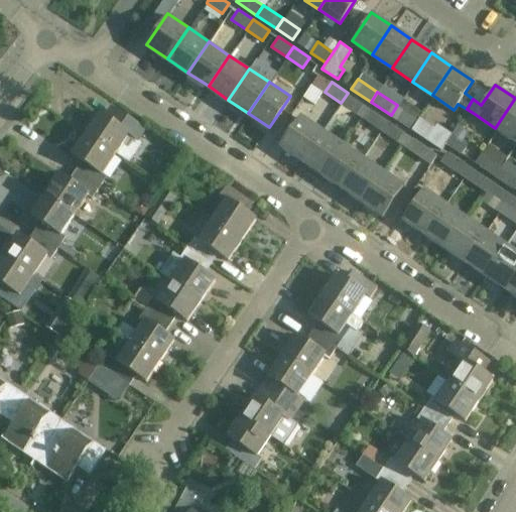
[(348,93),(341,103),(362,117),(368,107),(348,93)]
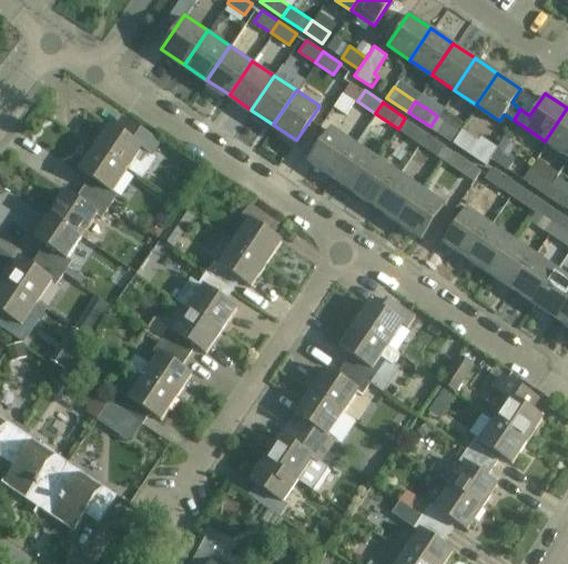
[(567,108),(545,141),(567,155),(567,153),(567,108)]
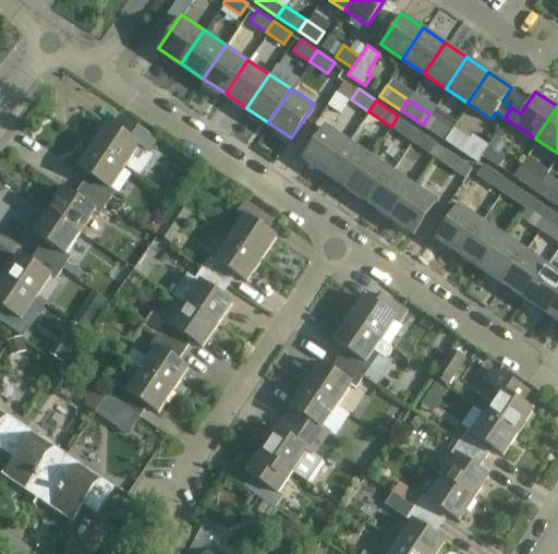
[(429,113),(423,124),(445,140),(451,128),(429,113)]
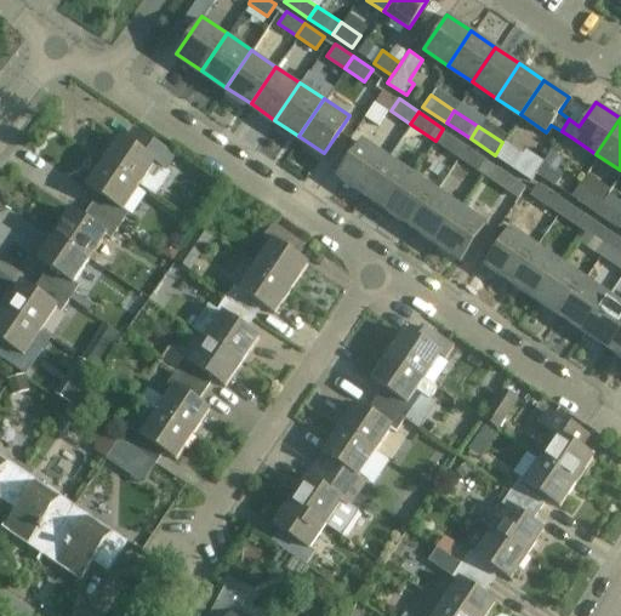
[(443,129),(436,141),(459,157),(467,144),(443,129)]
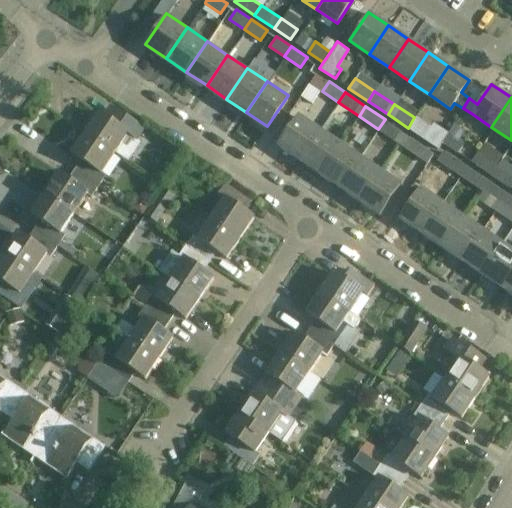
[(99,111),(85,131),(89,133),(114,151),(127,132),(137,139),(144,128),(115,108),(108,118),(99,111)]
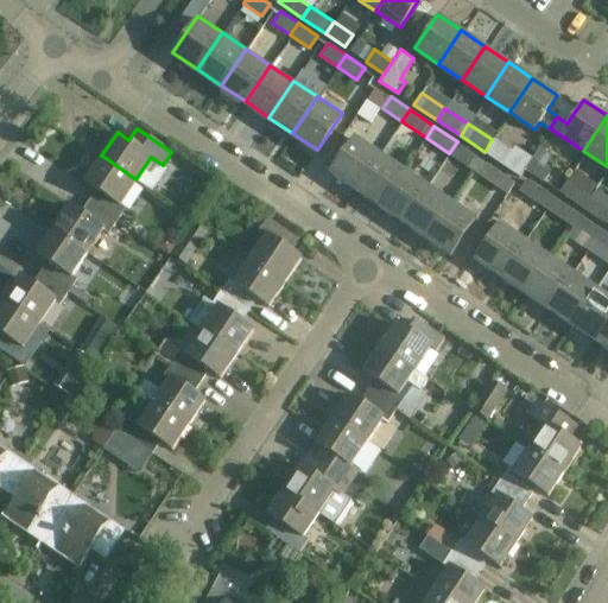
[(356,188),(381,152),(356,135),(333,171),(356,188)]
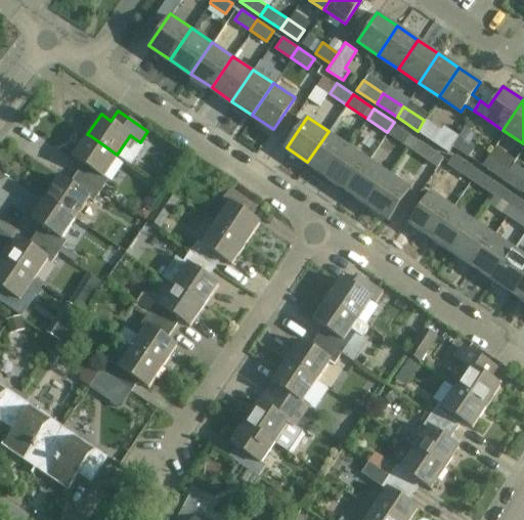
[(447,150),(451,144),(452,143),(454,140),(440,131),(424,120),(418,131),(434,141),(433,141),(447,150)]
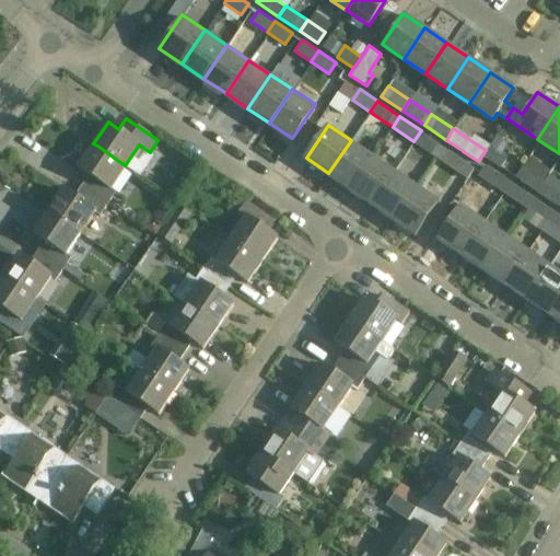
[(421,130),(413,141),(436,155),(443,146),(421,130)]
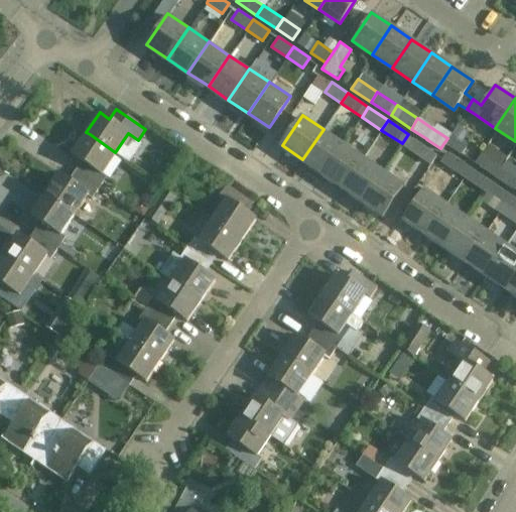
[(324,129),(302,159),(323,172),(344,142),(324,129)]
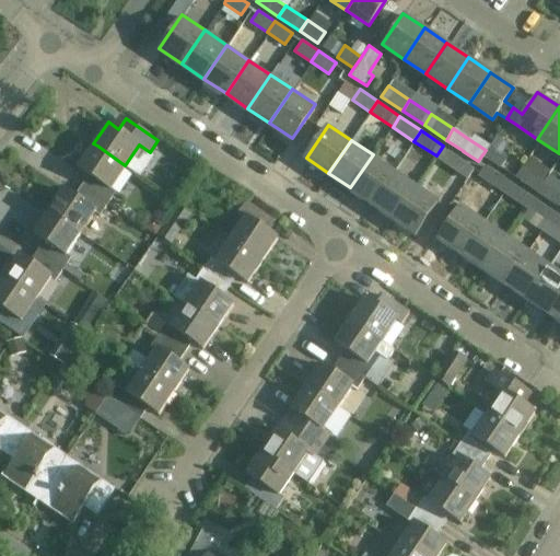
[(111,186),(125,165),(97,146),(93,143),(78,165),(89,173),(82,183),(107,201),(113,194),(116,189),(111,186)]
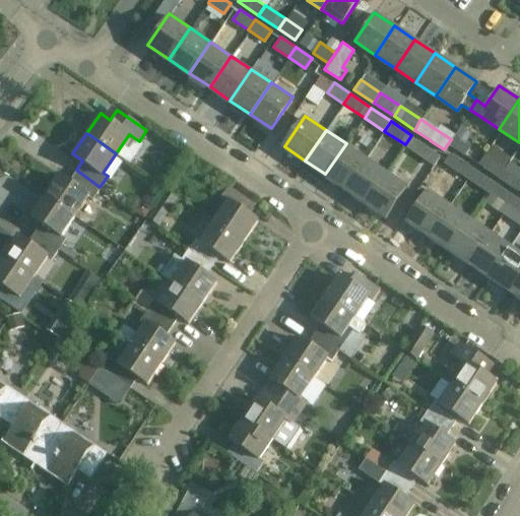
[(448,143),(464,153),(471,143),(455,133),(451,139),(449,142),(448,143)]
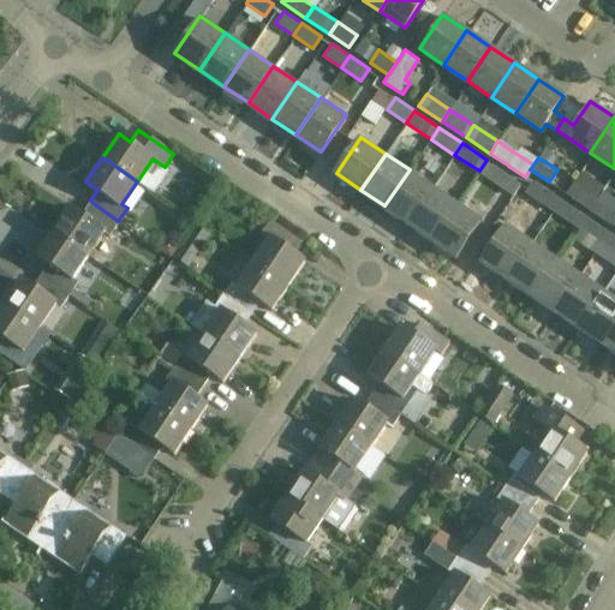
[(503,187),(512,175),(487,160),(479,171),(503,187)]
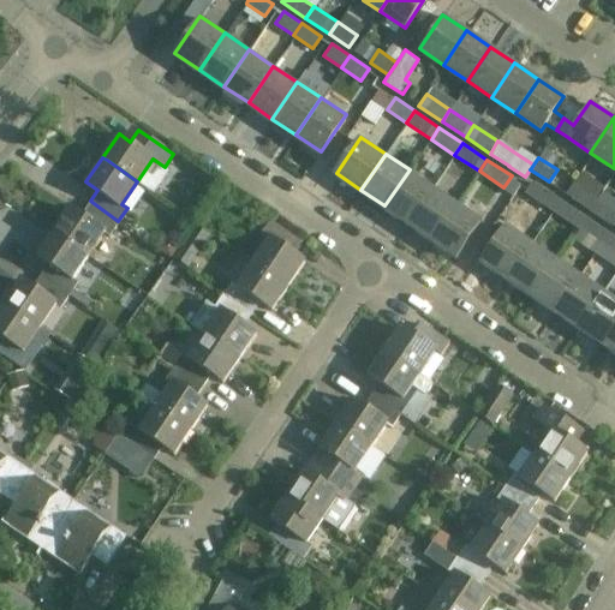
[(410,169),(384,205),(408,222),(434,186),(410,169)]
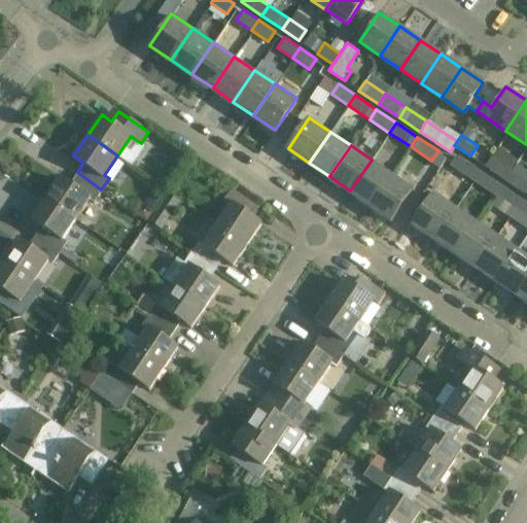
[(447,157),(438,150),(431,161),(440,167),(447,157)]
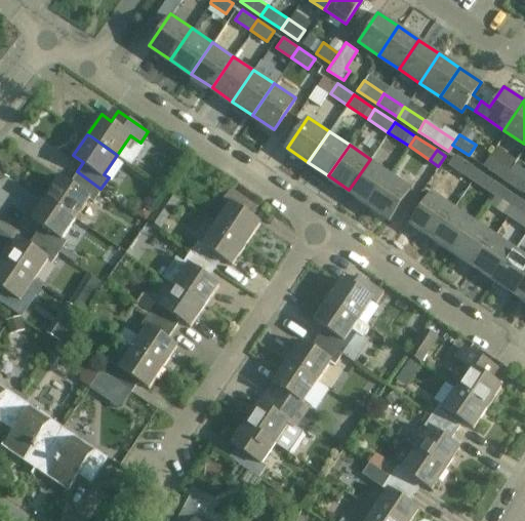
[(448,163),(473,179),(479,169),(455,153),(448,163)]
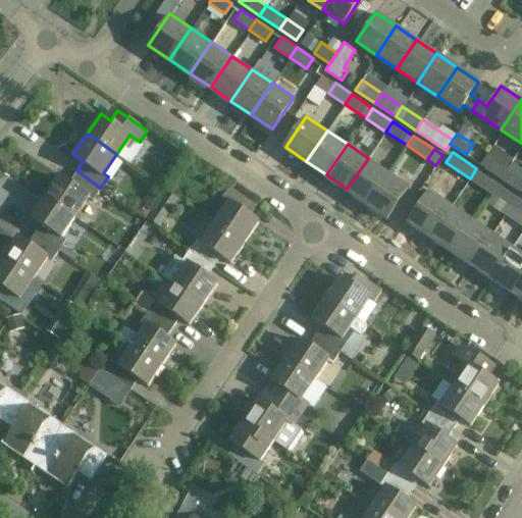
[(499,176),(506,166),(490,157),(484,167),(499,176)]
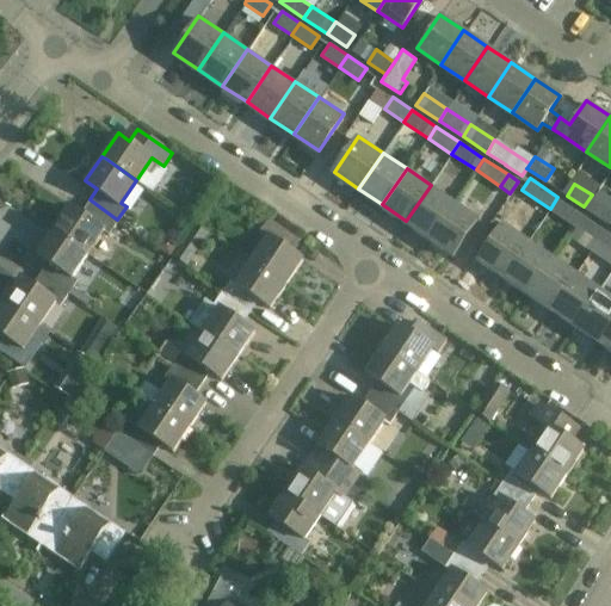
[(431,185),(406,221),(430,237),(455,201),(431,185)]
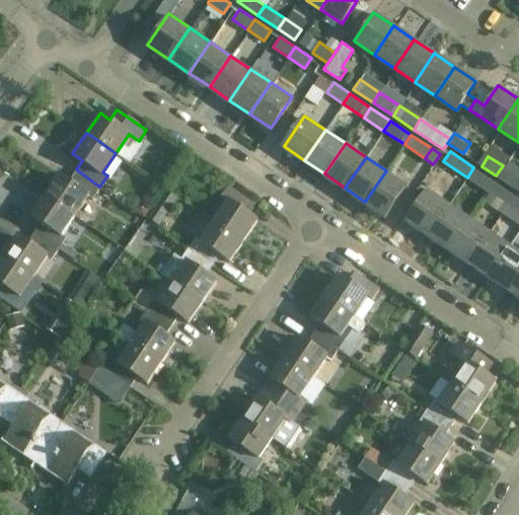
[(518,176),(503,165),(496,175),(516,190),(518,185),(518,176)]
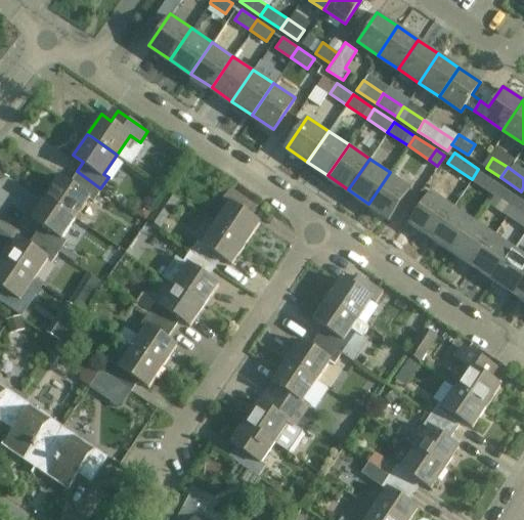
[(478,169),(472,179),(487,189),(494,179),(478,169)]
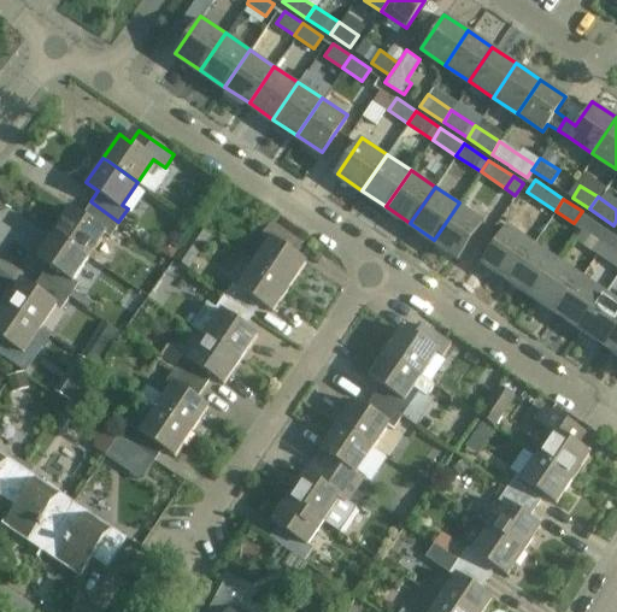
[(54,230),(89,254),(105,231),(109,235),(118,222),(90,201),(82,213),(71,206),(54,230)]
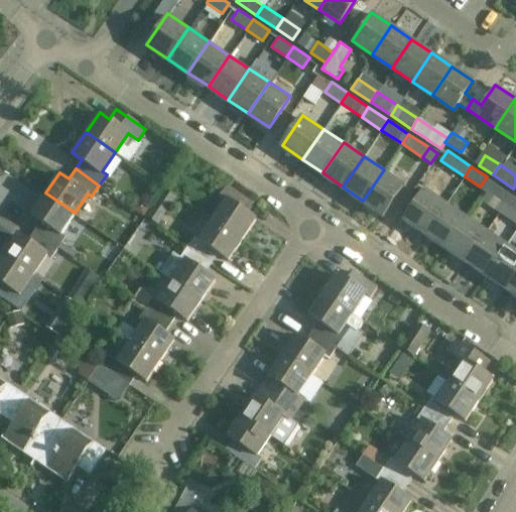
[(383,215),(404,184),(384,169),(363,201),(383,215)]
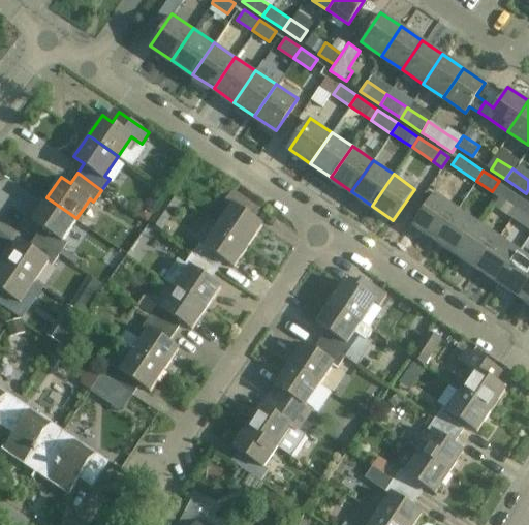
[(517,209),(524,198),(507,187),(501,198),(517,209)]
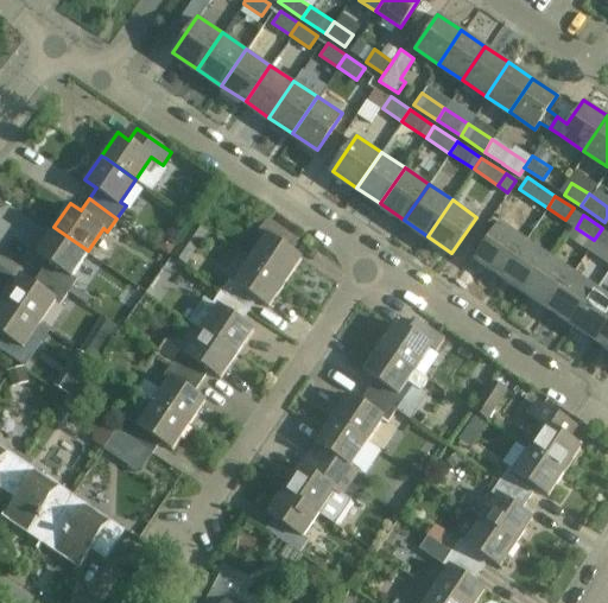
[(252,258),(286,281),(303,256),(291,249),(298,237),(270,219),(261,232),(267,235),(252,258)]
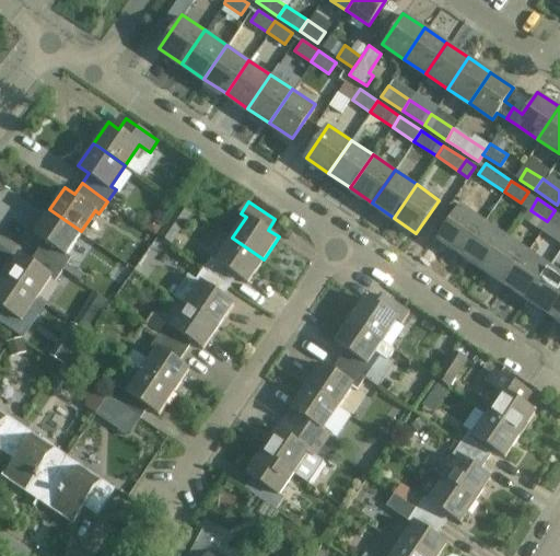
[(462,254),(485,220),(462,205),(439,238),(462,254)]
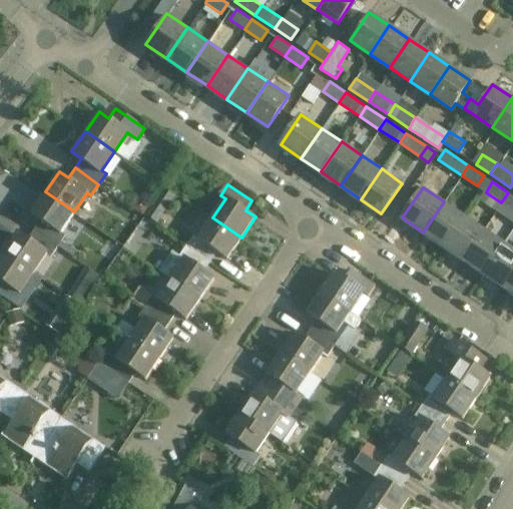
[(34,227),(58,244),(65,233),(61,230),(74,211),(45,191),(31,211),(40,217),(34,227)]
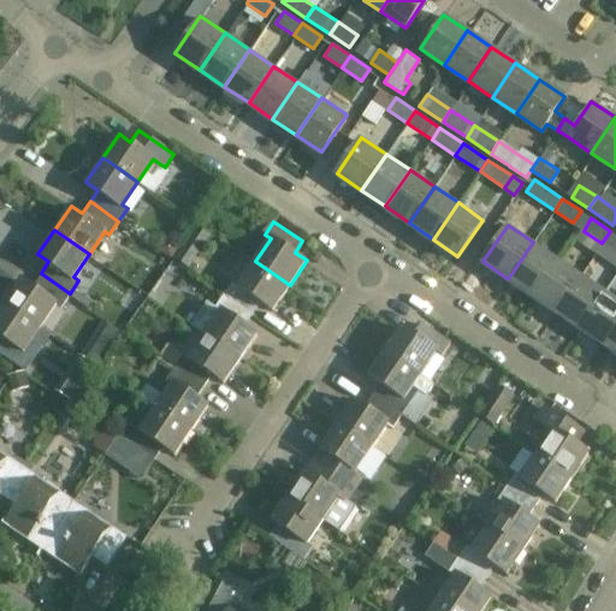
[(615,235),(610,231),(602,243),(615,251),(615,235)]
